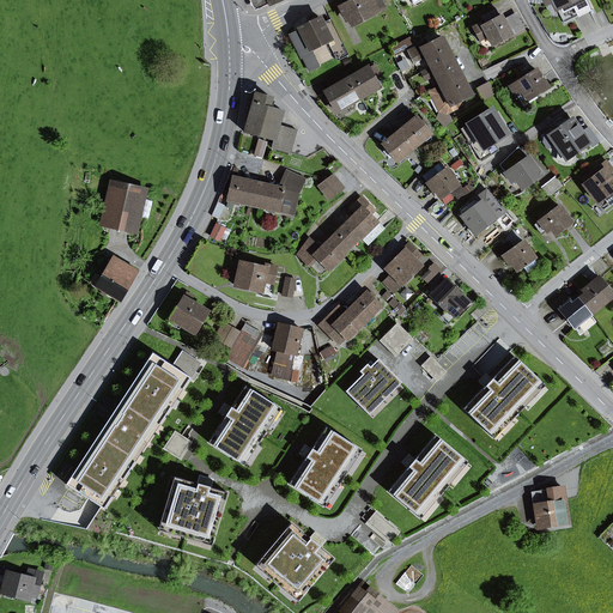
[(352,24),(378,11),(378,10),(384,6),(381,0),(356,0),(340,8),(341,11),(345,8),(350,19),(352,24)]
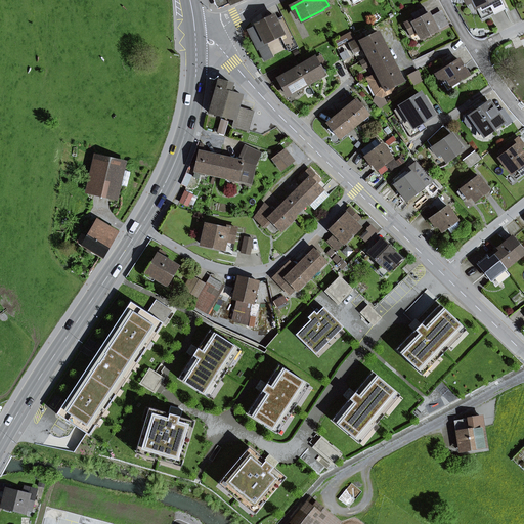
[(491,15),(488,11),(501,4),(499,0),(466,0),(468,3),(473,1),(473,0),(476,0),(479,6),(476,7),(482,19),(491,15)]
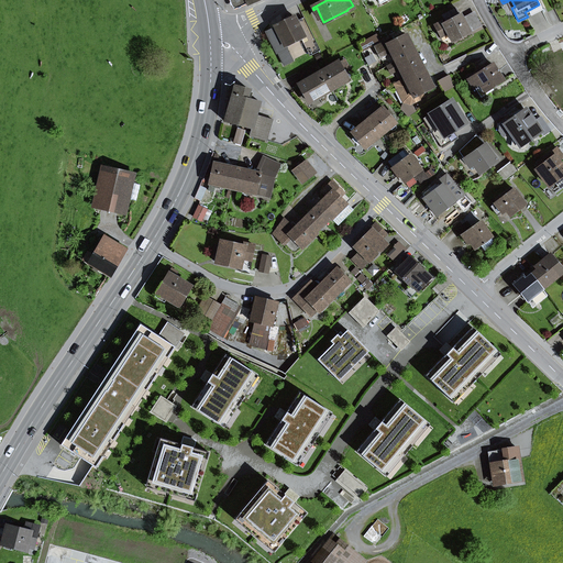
[(525,12),(528,17),(542,10),(539,4),(525,12)]
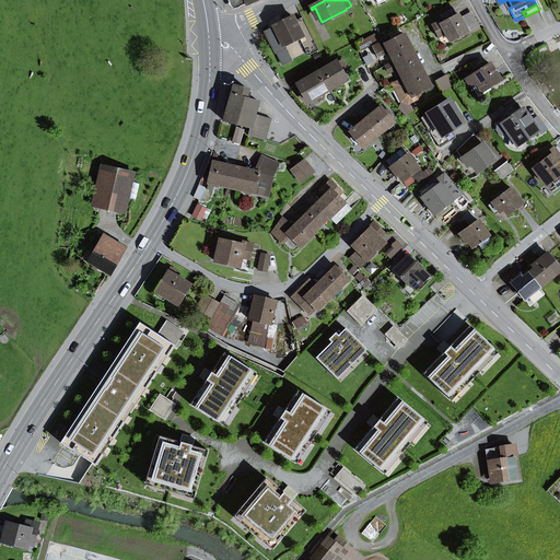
[(443,28),(451,42),(478,25),(473,14),(461,21),(454,8),(440,15),(444,22),(441,24),(440,21),(432,25),(436,33),(443,28)]
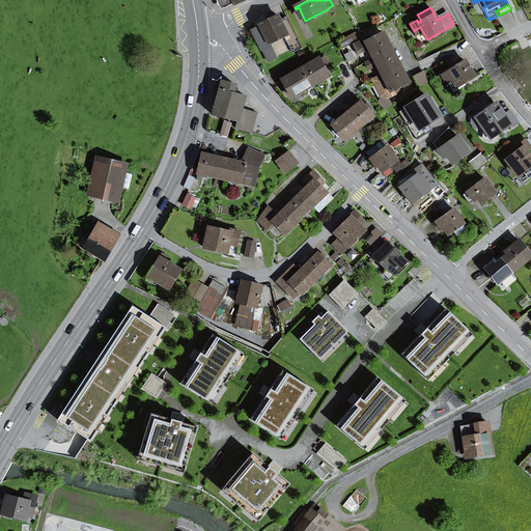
[(284,35),(292,52),(302,48),(286,18),(280,21),(277,16),(274,18),(273,17),(262,22),(263,23),(259,25),(260,26),(254,29),(253,33),(261,51),(262,50),(271,46),(272,46),(270,43),(284,35)]
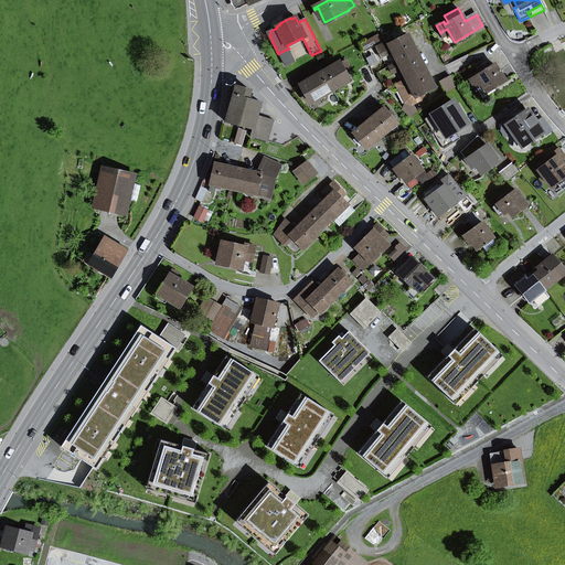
[(393,52),(398,62),(416,53),(407,35),(395,42),(393,38),(375,46),(382,59),(393,52)]
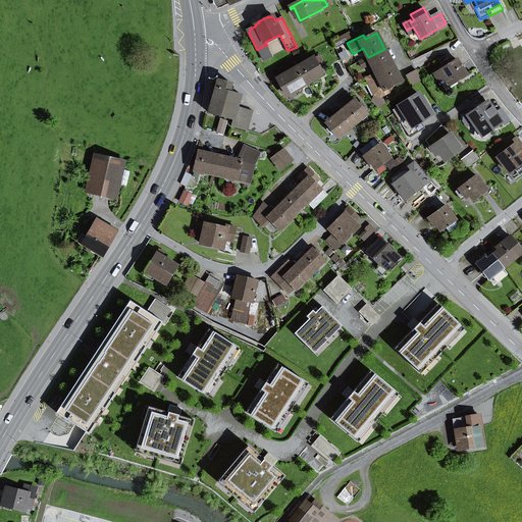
[(266,45),(258,49),(263,60),(272,56),(266,45)]
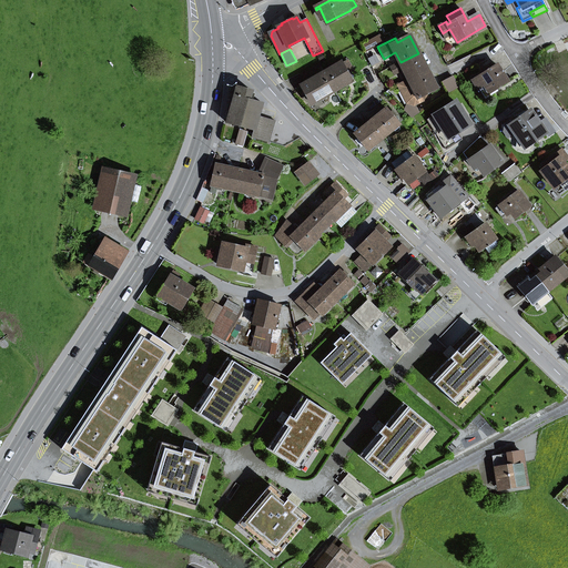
[(404,70),(408,80),(427,70),(418,53),(401,62),(391,68),(394,74),(404,70)]
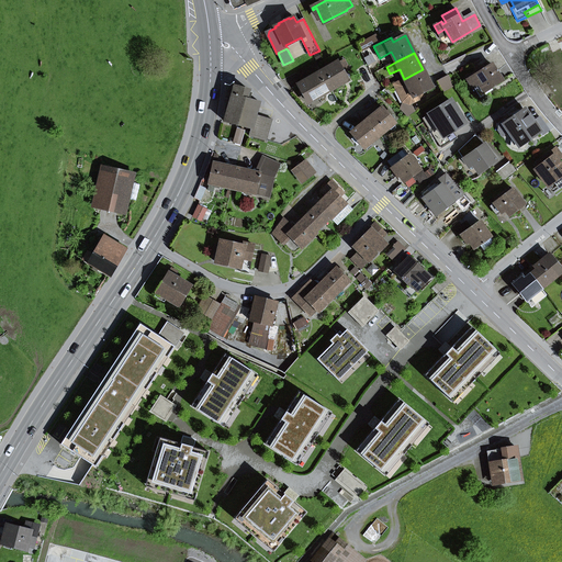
[(339,63),(338,62),(322,71),(332,89),(348,79),(344,72),(349,69),(344,60),(339,63)]
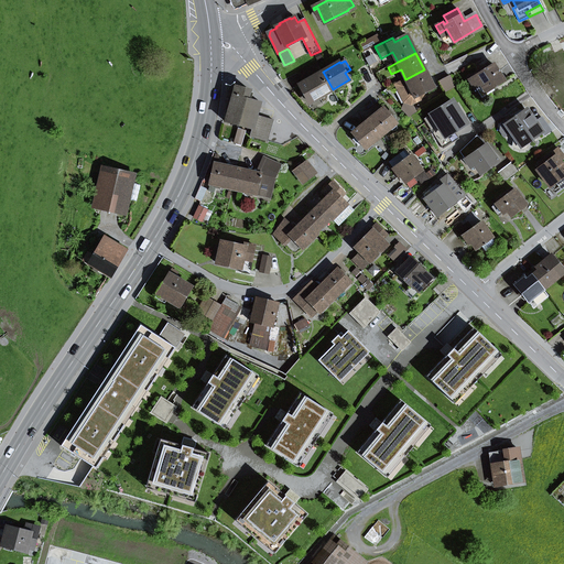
[(297,73),(303,83),(322,72),(317,63),(297,73)]
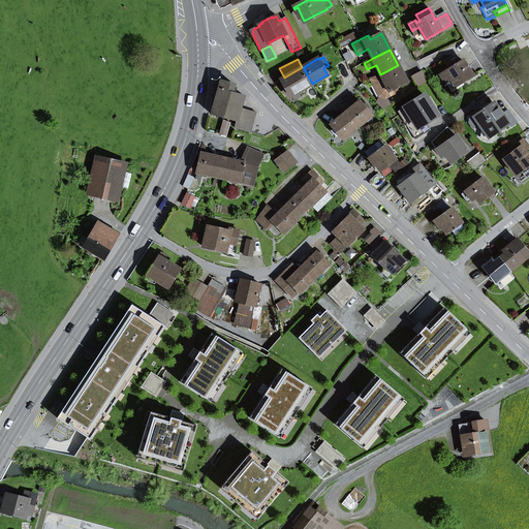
[(462,83),(472,75),(462,60),(440,74),(446,83),(450,79),(456,87),(462,83)]
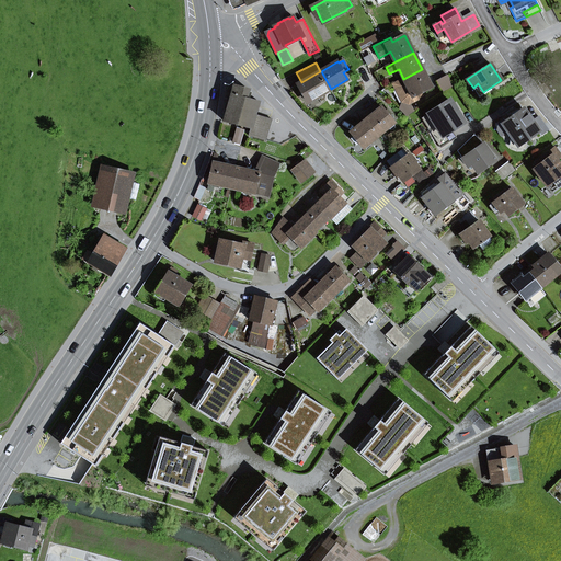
[(421,91),(431,87),(422,69),(403,79),(395,83),(403,101),(409,103),(423,95),(421,91)]
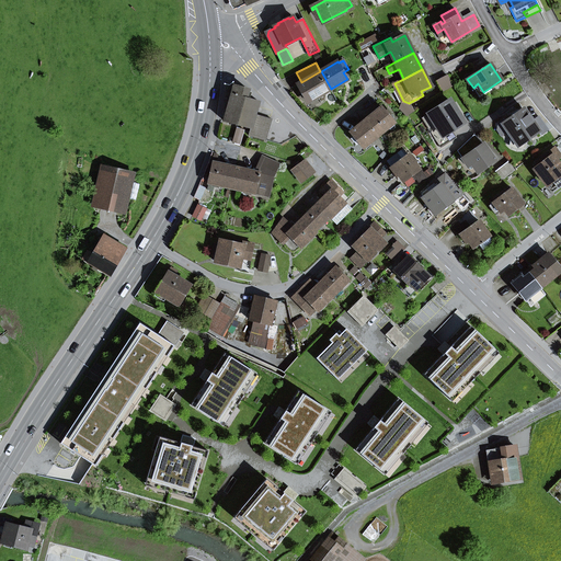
[(298,84),(308,102),(331,89),(321,71),(320,71),(301,82),(298,84)]
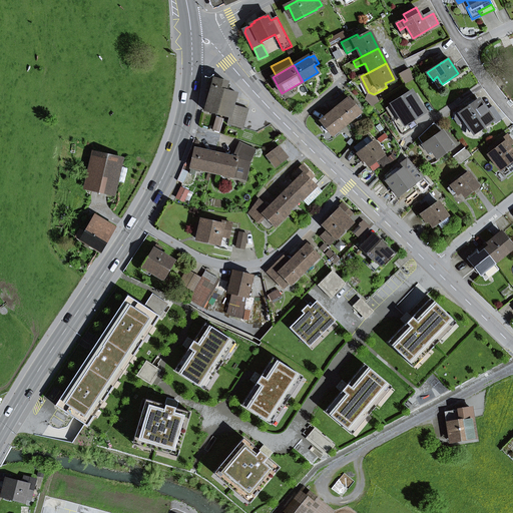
[(414,78),(409,69),(400,74),(405,83),(414,78)]
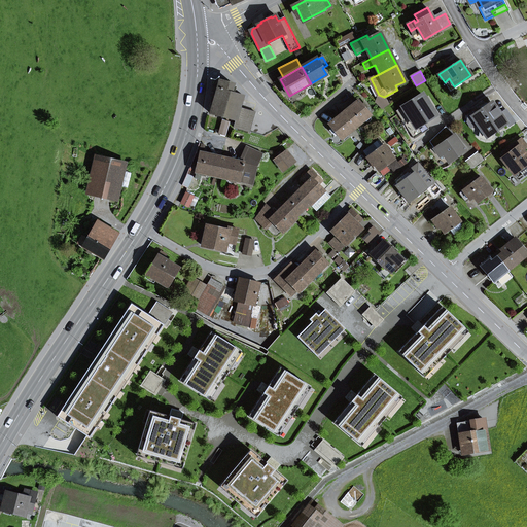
[(460,82),(454,86),(449,78),(445,82),(451,92),(462,84),(460,82)]
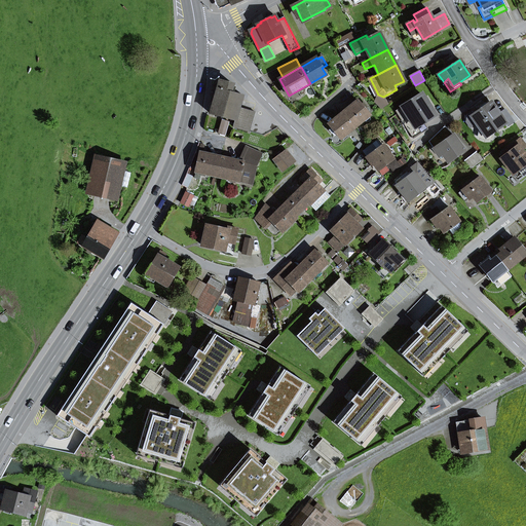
[(232,86),(232,84),(220,80),(213,103),(211,113),(235,120),(233,127),(249,132),(254,112),(239,108),(242,96),(234,94),(230,92),(232,86)]
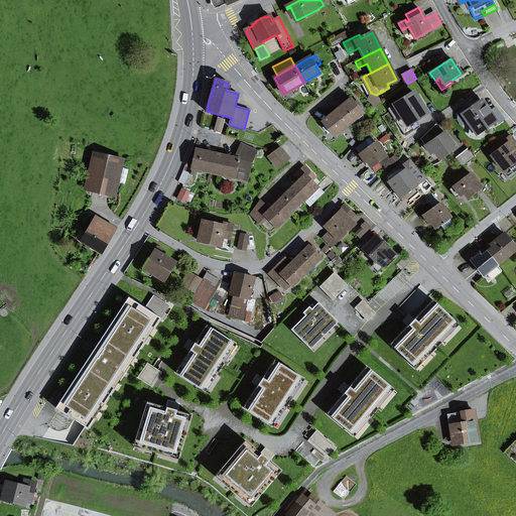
[(412,122),(426,113),(413,93),(388,109),(405,136),(417,129),(412,122)]
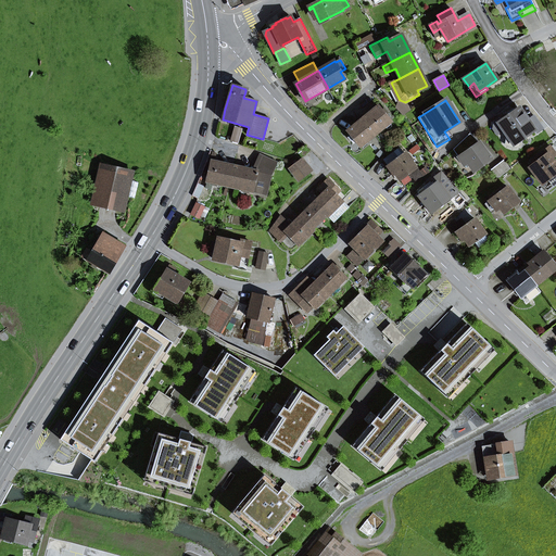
[(406,104),(396,108),(403,114),(411,110),(406,104)]
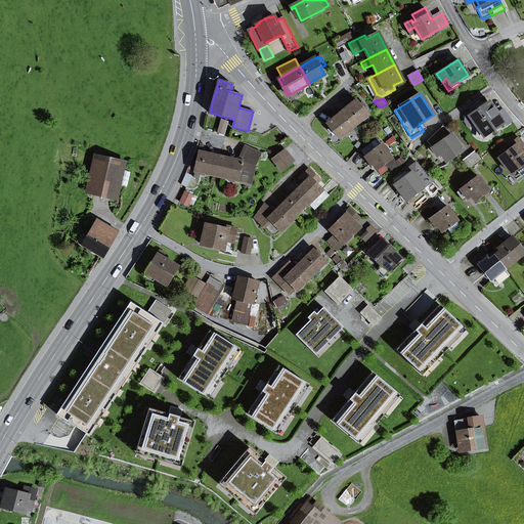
[(367,115),(368,114),(363,108),(360,103),(357,100),(342,112),(353,126),(362,119),(367,115)]
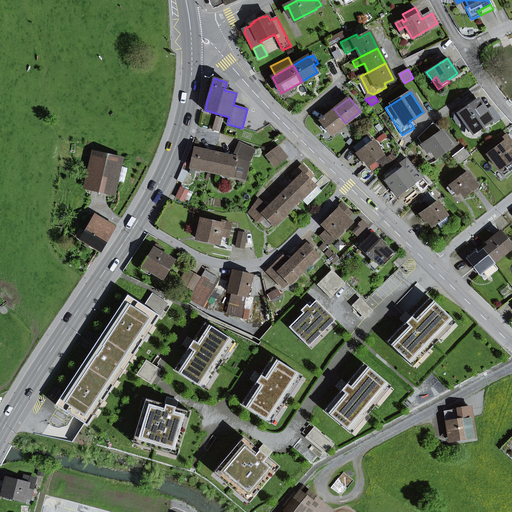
[(482,126),(491,119),(485,111),(478,100),(474,103),(469,107),(461,112),(459,109),(455,112),(454,118),(458,124),(464,120),(466,124),(468,128),(473,131),(479,129),(482,126)]
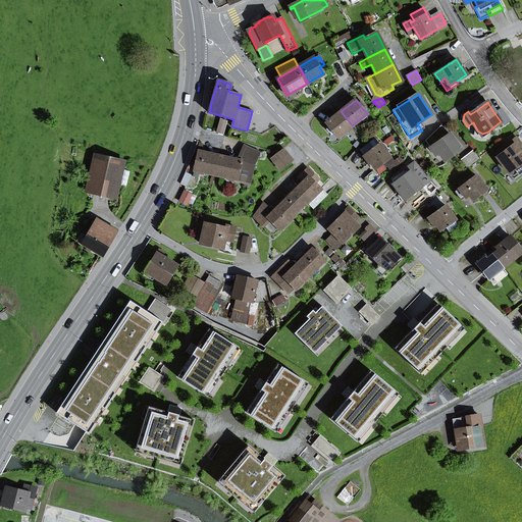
[(504,125),(510,121),(502,108),(494,113),(501,121),(504,125)]
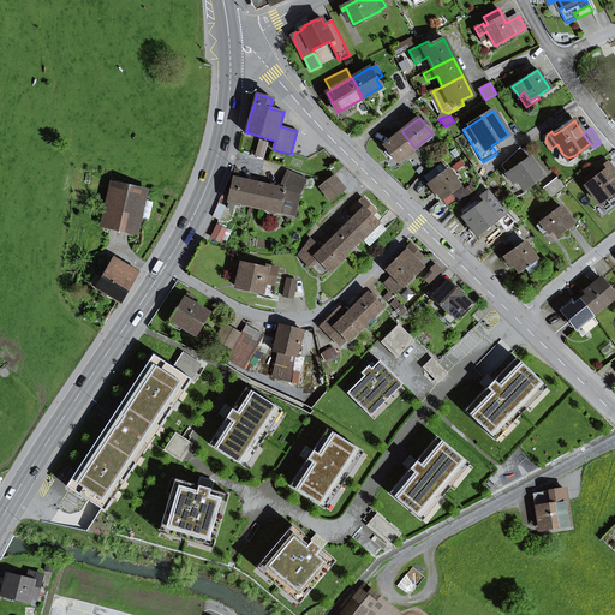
[(390,154),(398,162),(415,148),(401,131),(384,145),(388,150),(390,154)]
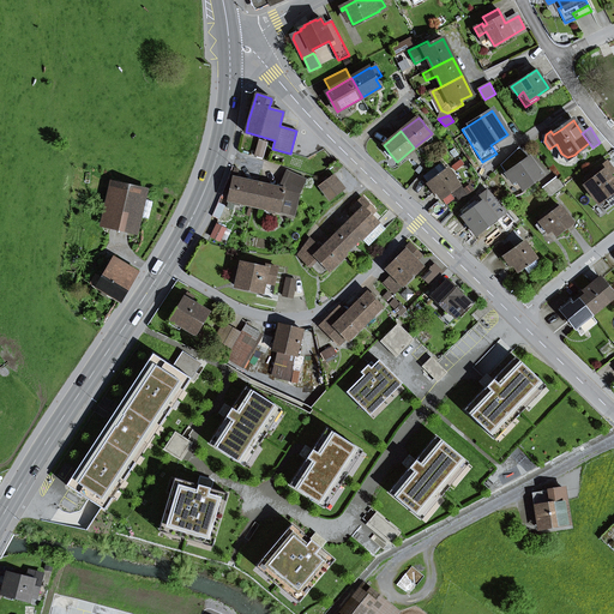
[(262,156),(265,143),(258,142),(254,155),(262,156)]
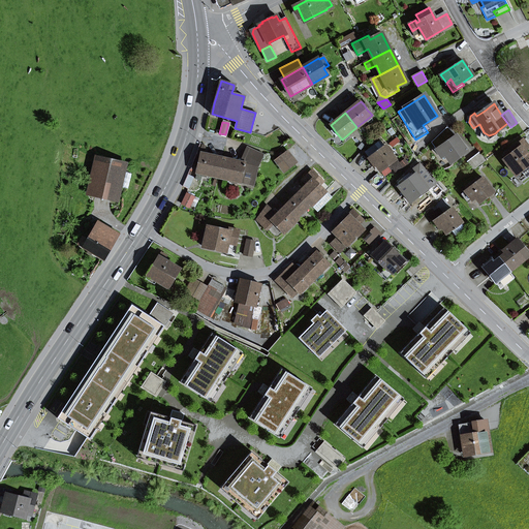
[(456,135),(447,127),(431,143),(436,150),(456,135)]
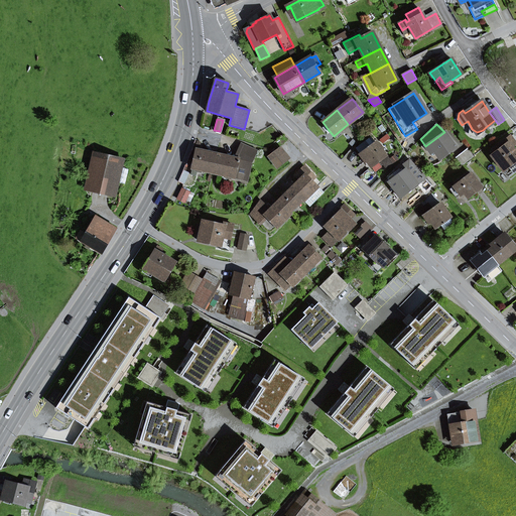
[(476,138),(484,137),(486,127),(483,130),(477,132),(472,129),(470,125),(469,134),(476,138)]
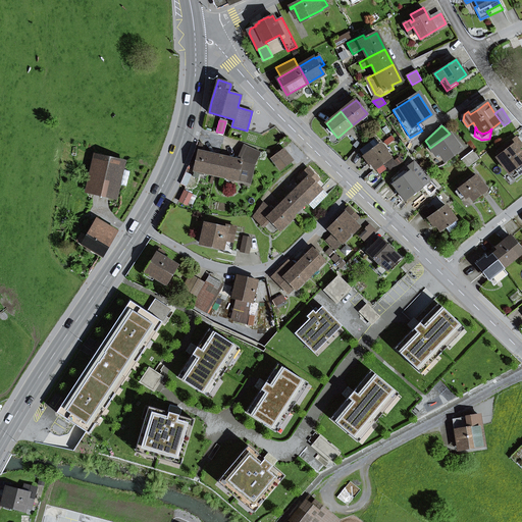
[(445,160),(460,149),(450,134),(430,148),(436,156),(439,153),(445,160)]
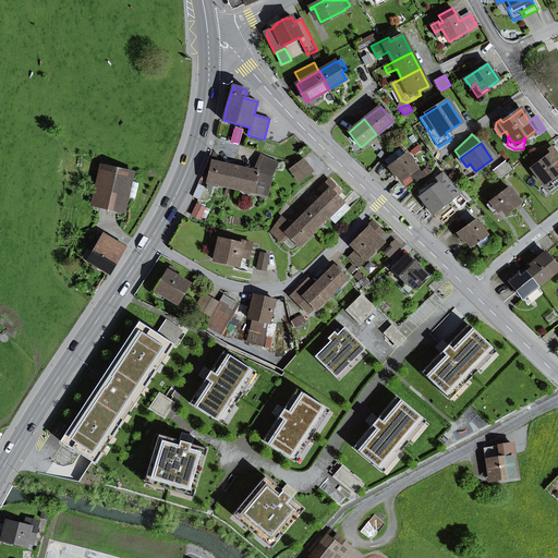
[(557,153),(553,146),(547,152),(554,159),(557,156),(557,153)]
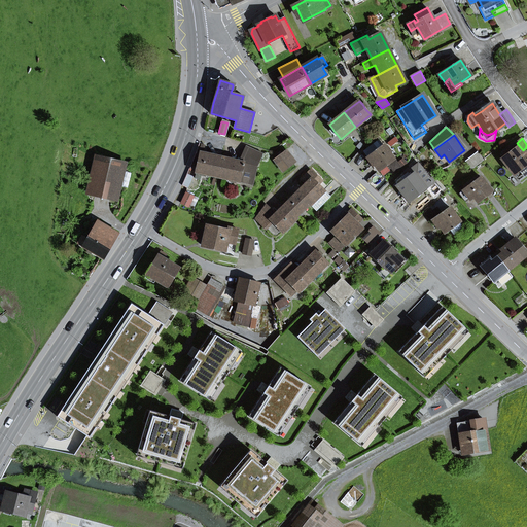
[(524,177),(526,174),(526,156),(523,150),(517,143),(504,151),(506,154),(502,159),(514,174),(519,170),(524,177)]
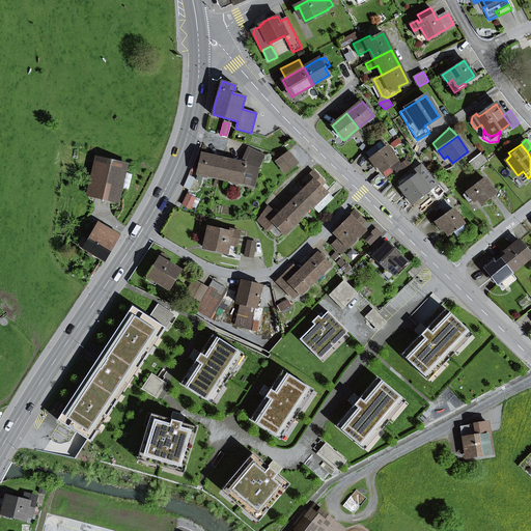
[(385,176),(391,171),(388,167),(397,161),(387,146),(369,160),(375,168),(378,166),(385,176)]
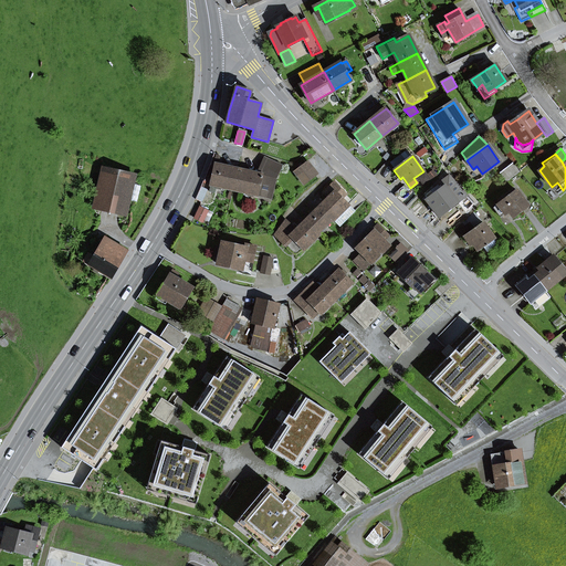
[(271,198),(276,174),(280,166),(265,158),(258,175),(239,170),(234,189),(271,198)]
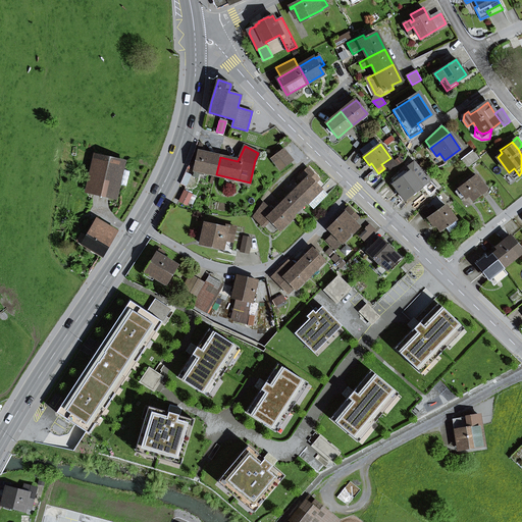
[(291,162),(282,151),(272,158),(280,169),(291,162)]
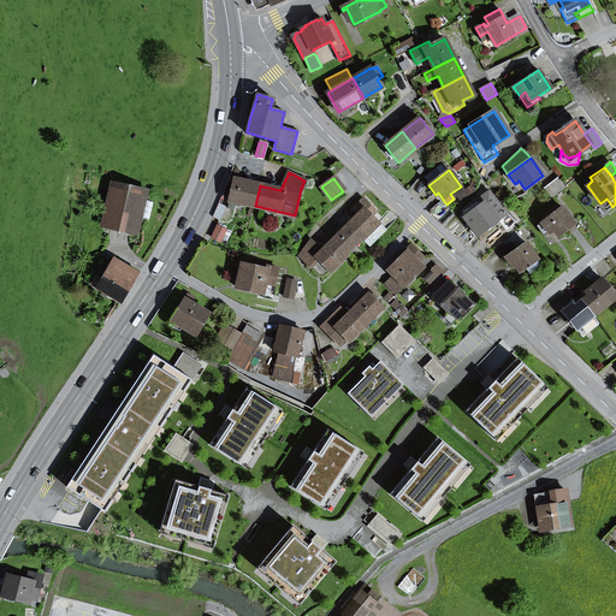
[(235,179),(230,200),(255,206),(260,185),(235,179)]
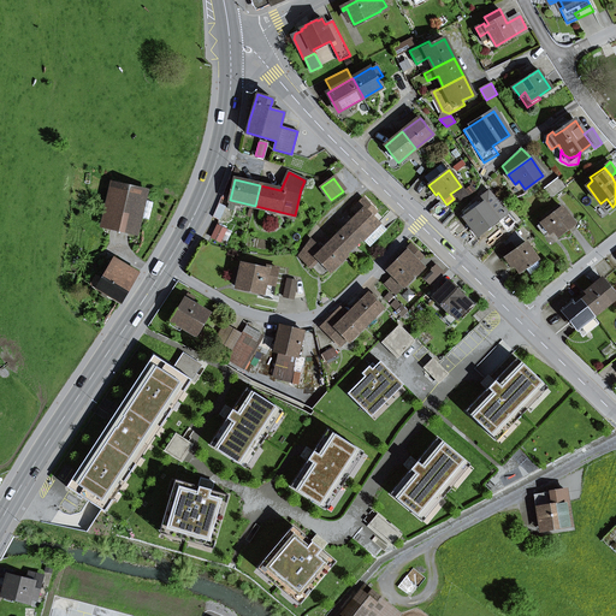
[(558,179),(546,189),(552,197),(564,187),(558,179)]
